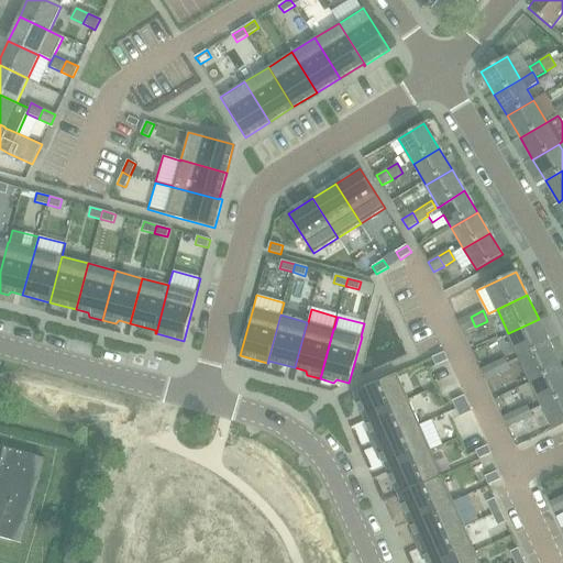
[(475,327),(471,317),(457,322),(463,332),(475,327)]
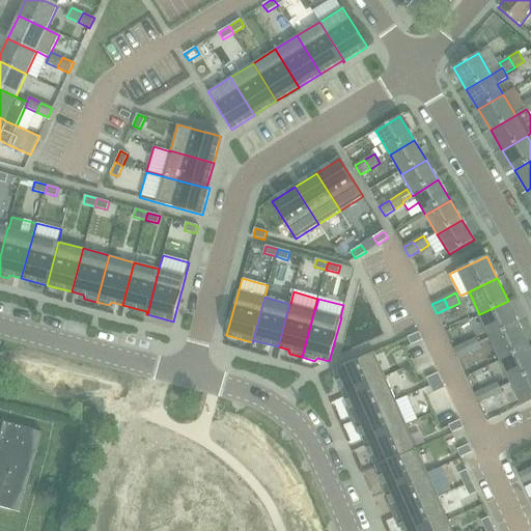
[(519,324),(508,301),(479,314),(490,337),(519,324)]
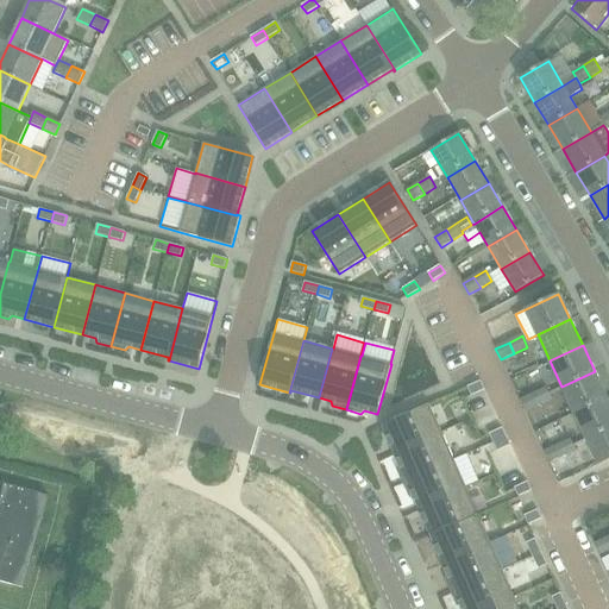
[(607,397),(595,371),(562,387),(573,413),(607,397)]
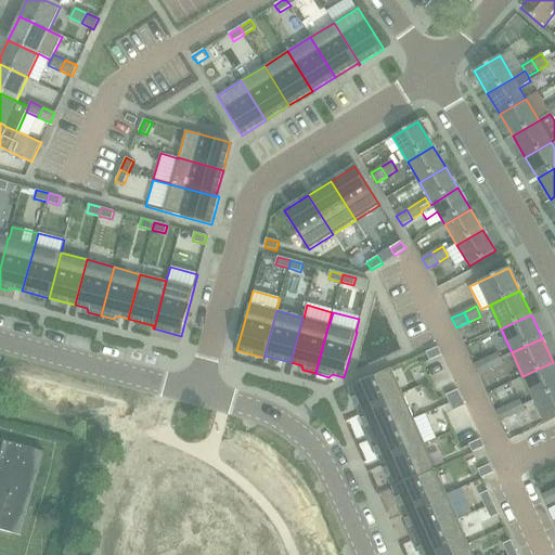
[(426,352),(430,361),(441,356),(438,347),(426,352)]
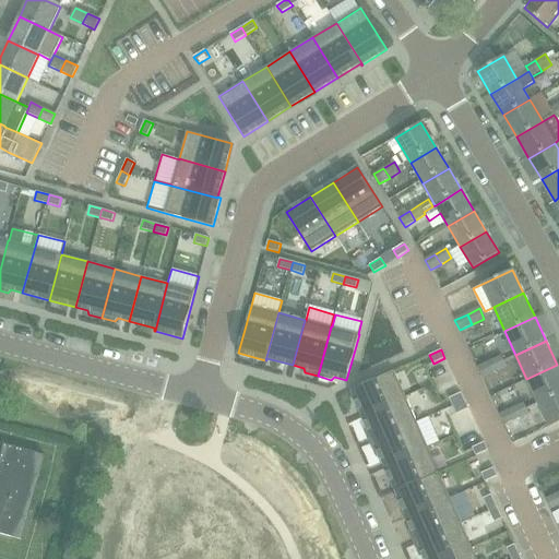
[(501,356),(489,361),(495,372),(507,366),(501,356)]
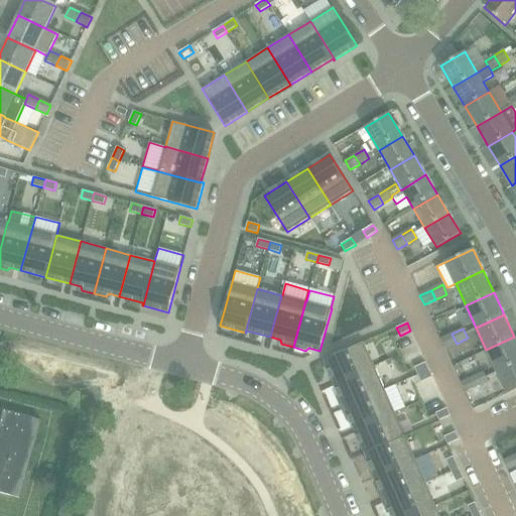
[(457,344),(452,334),(440,339),(444,349),(457,344)]
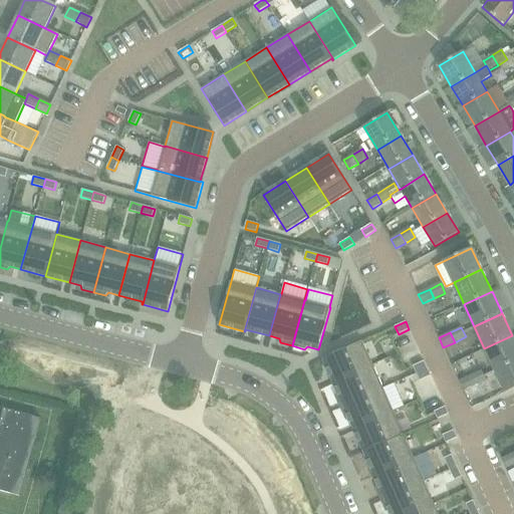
[(513,360),(513,338),(512,335),(484,348),(494,369),(513,360)]
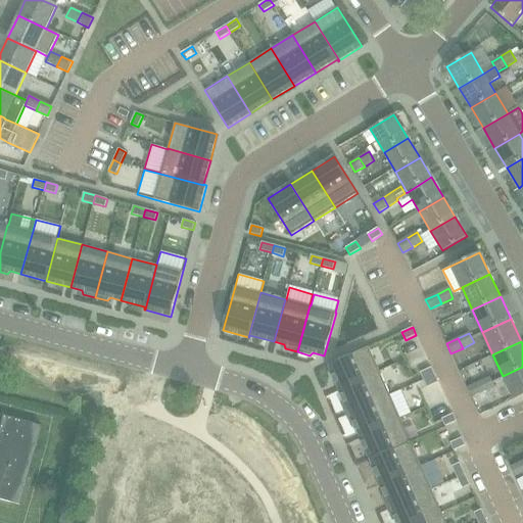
[(379,371),(369,346),(328,365),(339,389),(379,371)]
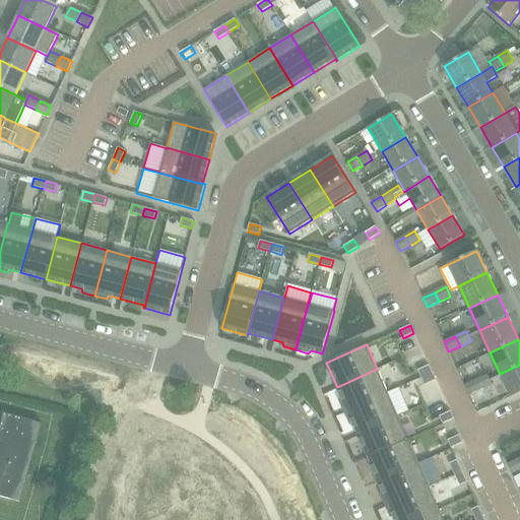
[(519,392),(519,365),(500,374),(511,397),(519,392)]
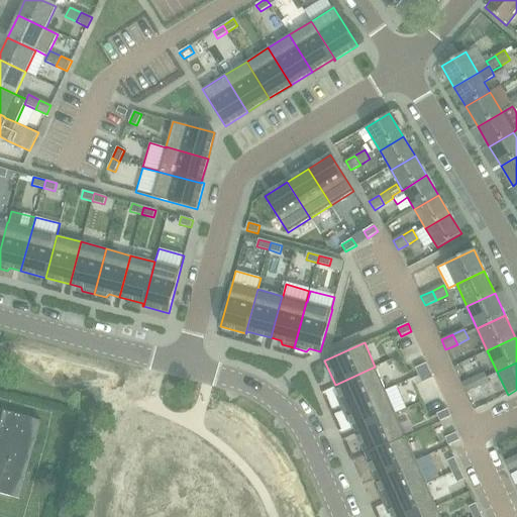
[(416,369),(419,376),(430,371),(426,364),(416,369)]
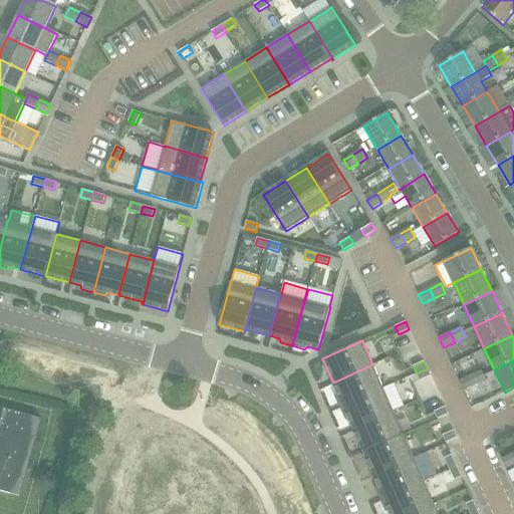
[(383,388),(372,364),(333,382),(337,392),(335,396),(340,407),(383,388)]
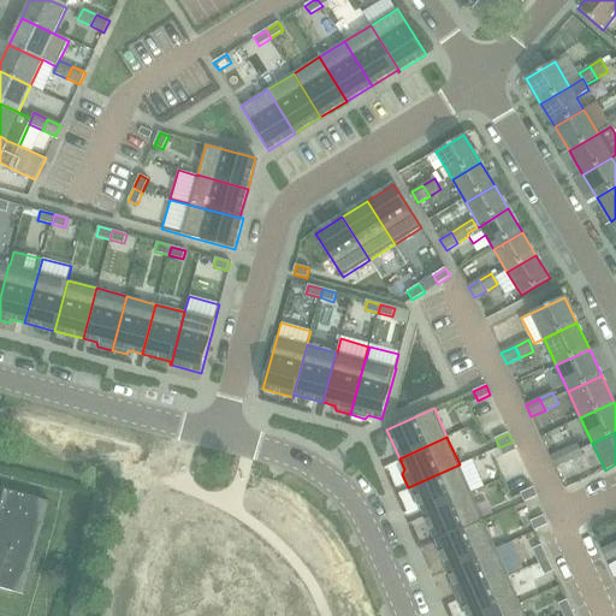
[(499,448),(503,456),(516,450),(513,442),(499,448)]
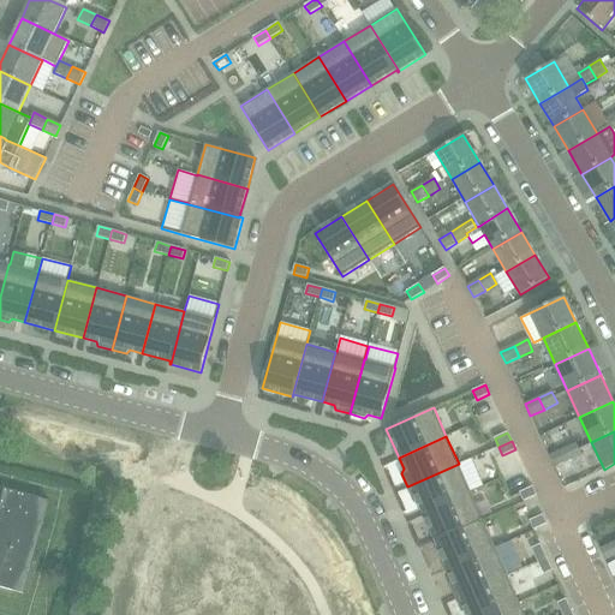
[(575,443),(562,449),(568,461),(581,455),(575,443)]
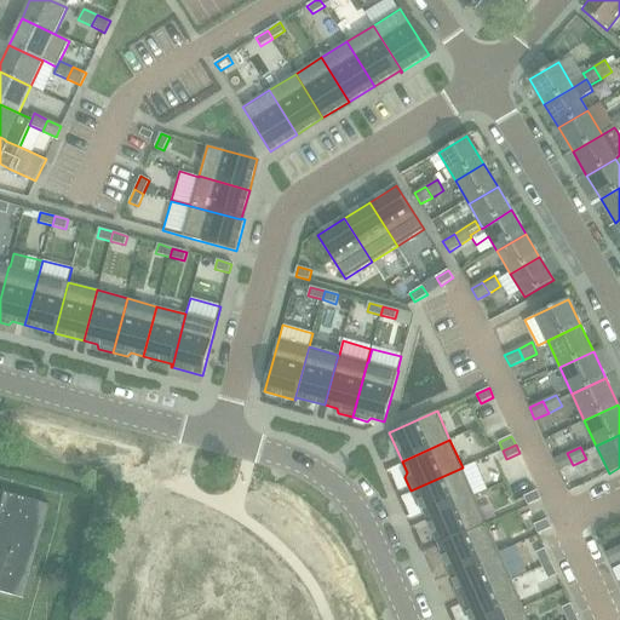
[(573,465),(567,453),(554,459),(560,471),(573,465)]
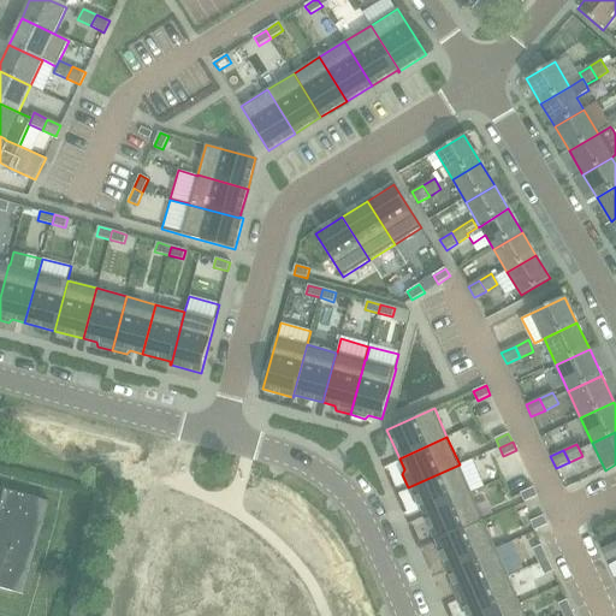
[(460,465),(408,487),(414,501),(419,502),(424,514),(472,492),(471,492),(485,486),(473,460),(460,466),(460,465)]
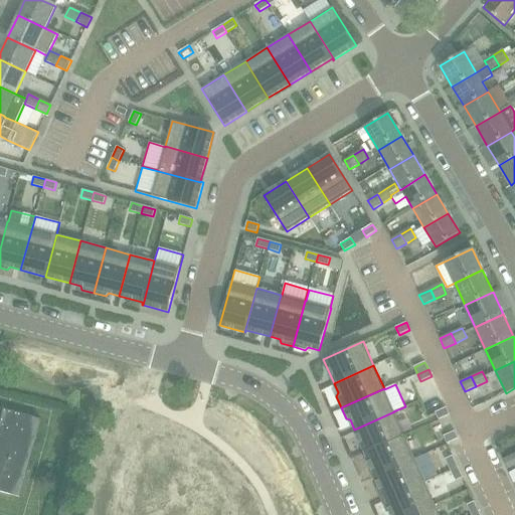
[(436,412),(439,419),(450,414),(446,407),(436,412)]
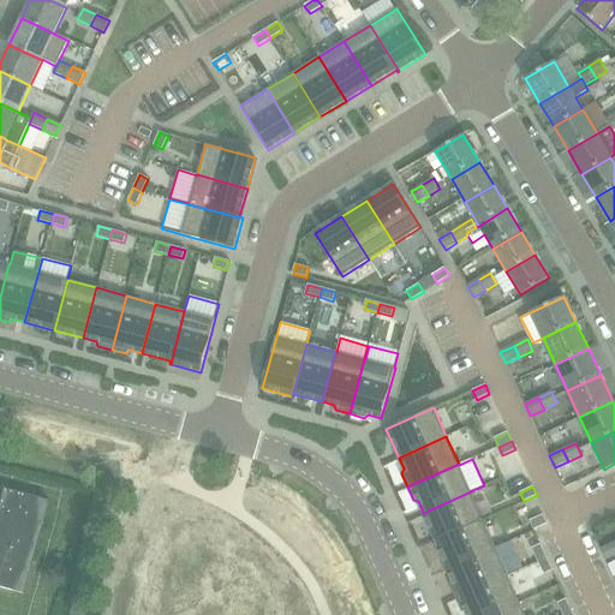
[(483,519),(471,491),(423,513),(435,541),(483,519)]
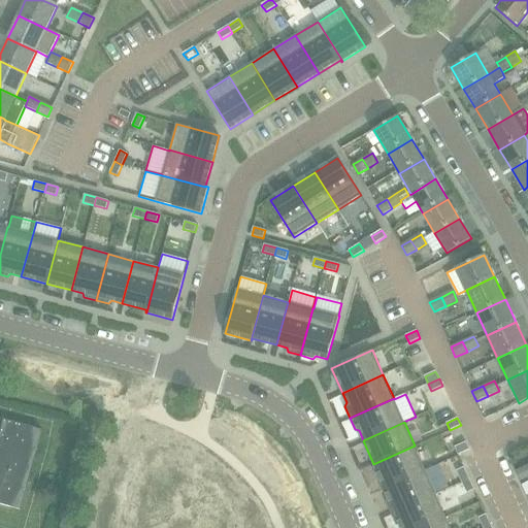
[(455,447),(458,455),(469,450),(466,442),(455,447)]
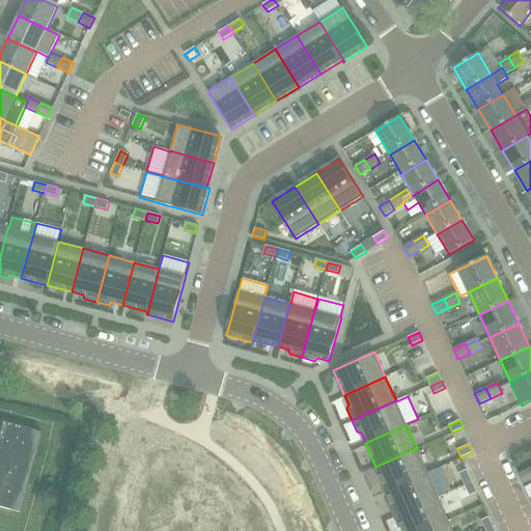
[(417,448),(375,467),(386,491),(427,473),(417,448)]
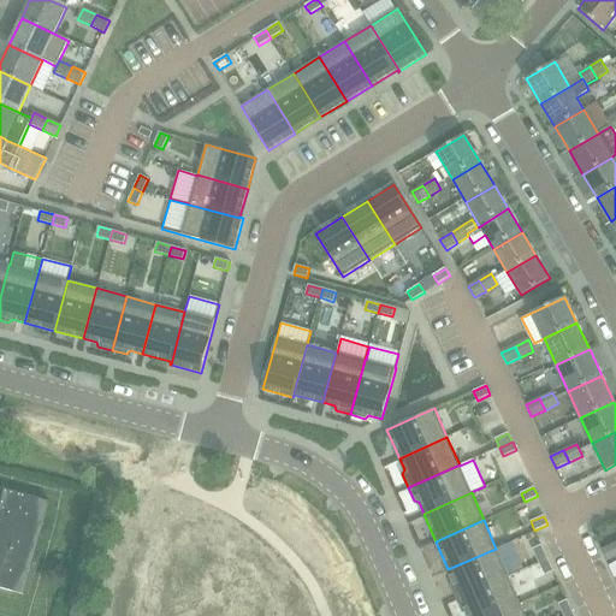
[(496,549),(448,569),(454,581),(450,585),(456,599),(508,576),(508,575),(521,569),(509,543),(496,549)]
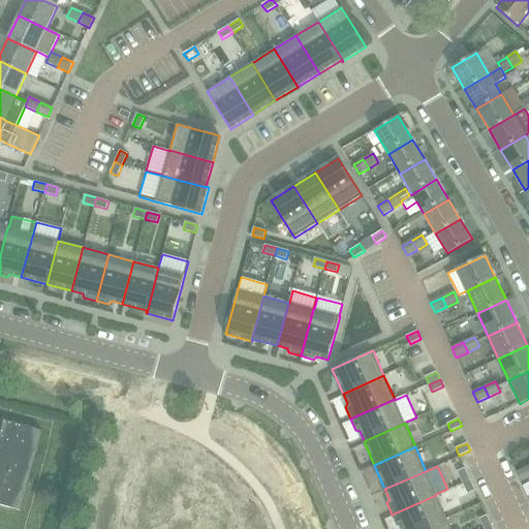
[(528,477),(528,471),(527,467),(517,472),(521,481),(528,477)]
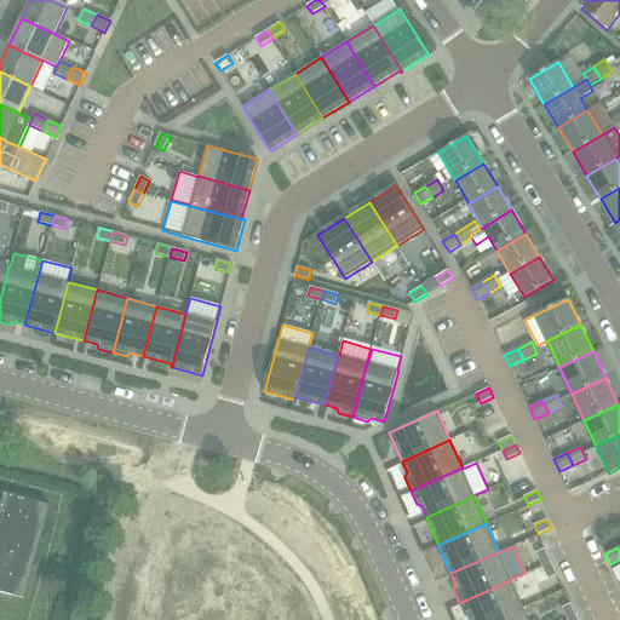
[(535,552),(541,566),(551,562),(545,549),(535,552)]
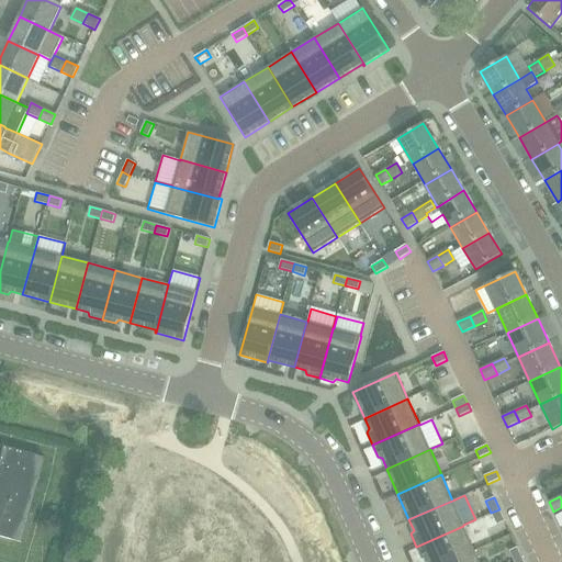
[(491,513),(497,525),(505,521),(499,509),(491,513)]
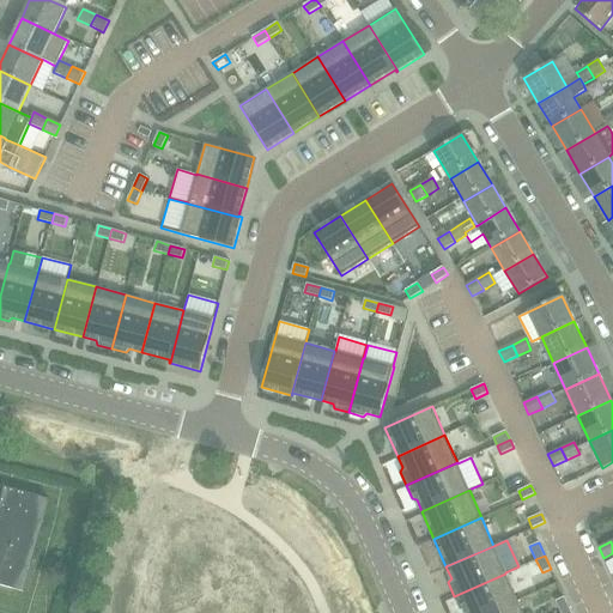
[(489,612),(517,601),(505,574),(454,596),(460,610),(465,610),(466,612),(489,612)]
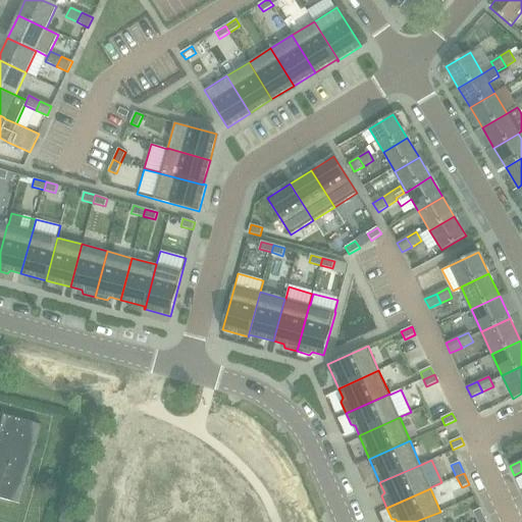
[(473,512),(477,521),(479,521),(485,519),(480,509),(473,512)]
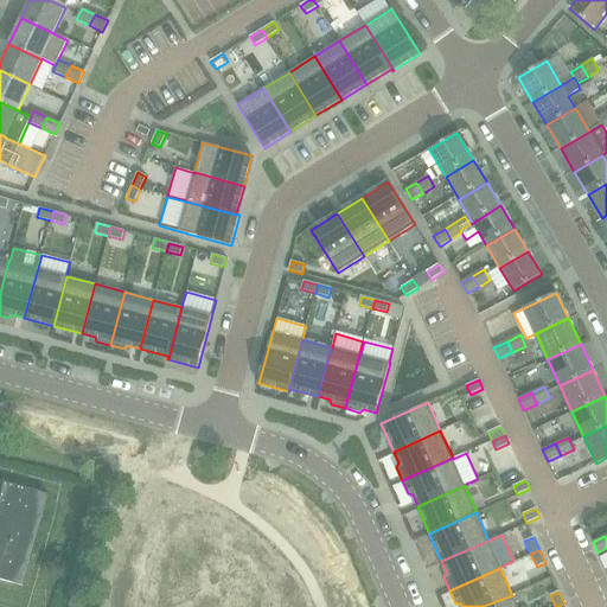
[(517,606),(512,595),(484,606),(517,606)]
